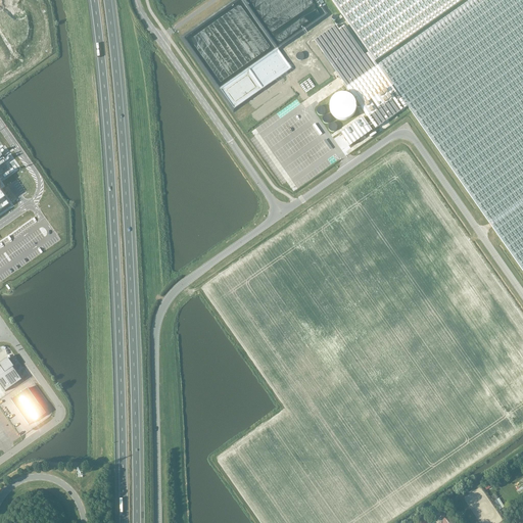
[(331,0),(369,53),(365,56),(343,27),(338,30),(335,26),(314,40),(376,129),(408,106),(522,271),(522,0),(469,0),(377,64),(375,62),(463,0),(331,0)]
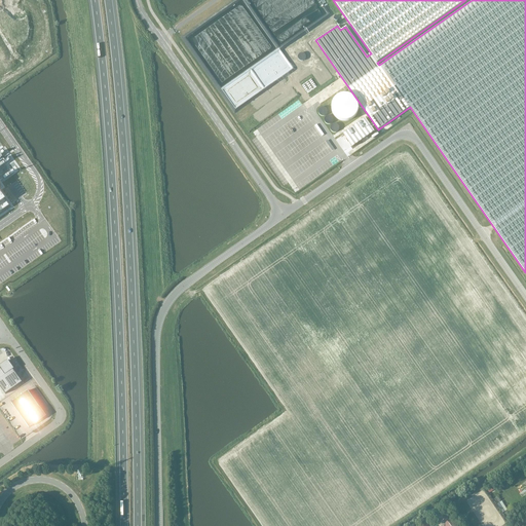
[(298,38),(296,47),(306,49),(308,40),(298,38)]
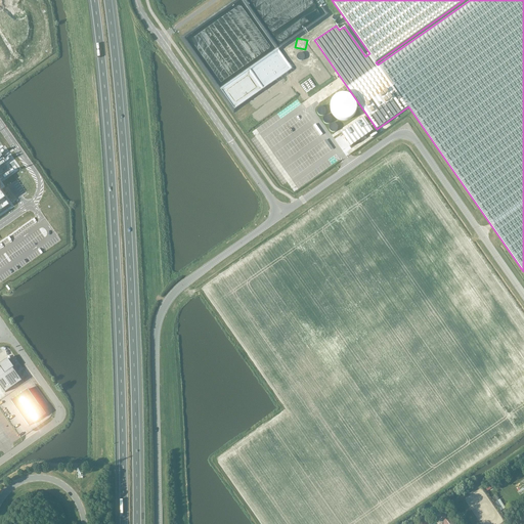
[(275,48),(216,86),(229,106),(289,69),(275,48)]
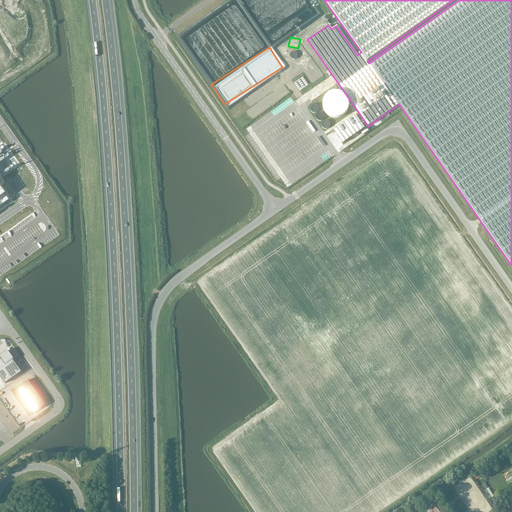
[(346,105),(348,103),(338,89),(337,90),(328,90),(326,92),(325,92),(318,96),(318,107),(324,115),(336,116),(342,111),(342,109),(346,107),(346,105)]
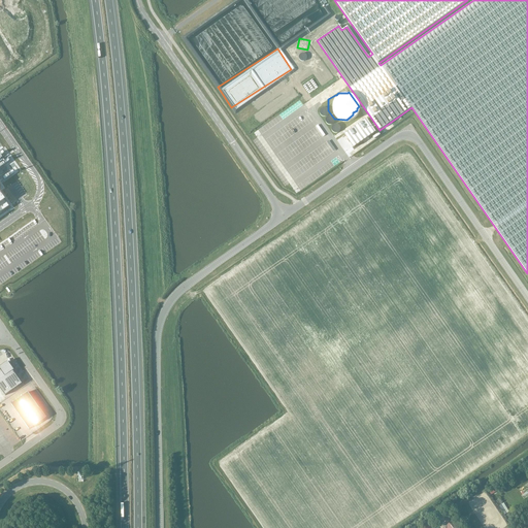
[(366,120),(344,135),(354,147),(375,132),(366,120)]
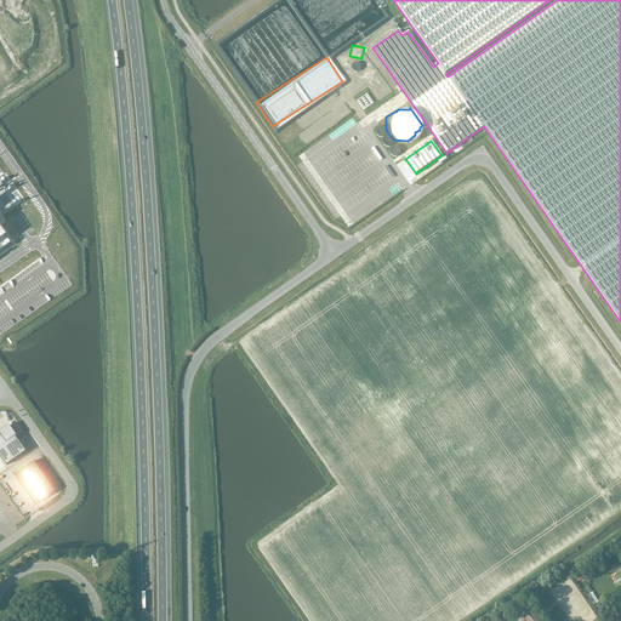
[(301,151),(305,155),(313,149),(309,144),(301,151)]
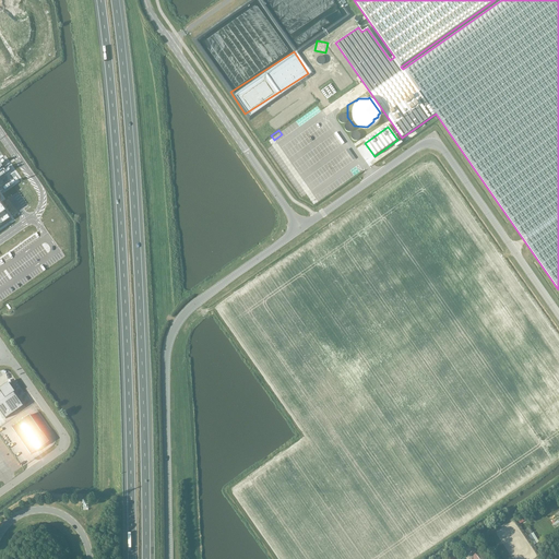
[(0,206),(0,225),(9,219),(0,206)]
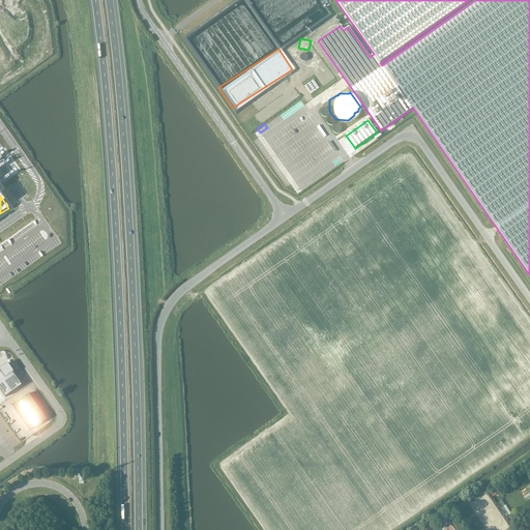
[(0,389),(5,398),(22,385),(13,373),(13,372),(7,362),(0,367),(0,389)]
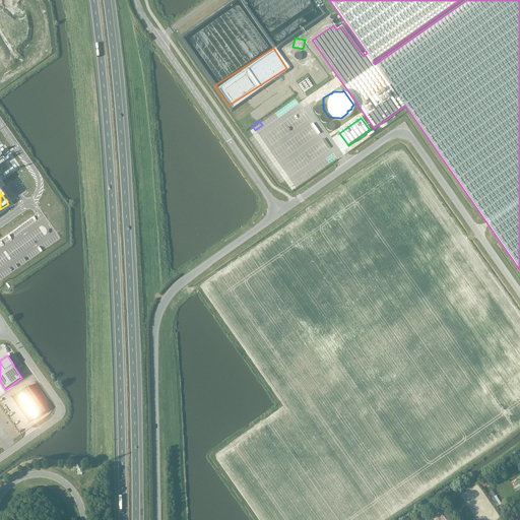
[(38,404),(40,403),(27,386),(11,398),(28,423),(44,412),(38,404)]
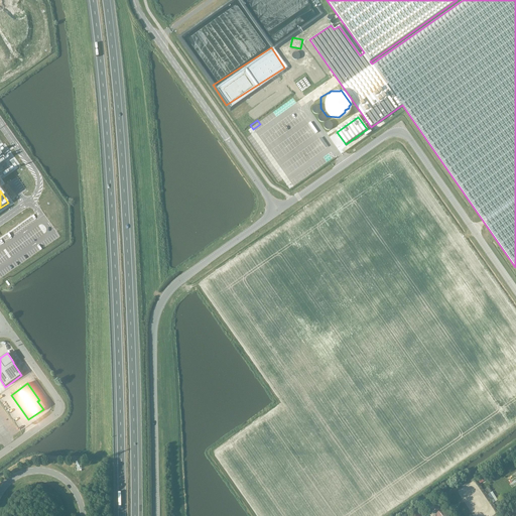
[(493,492),(488,495),(493,503),(498,500),(493,492)]
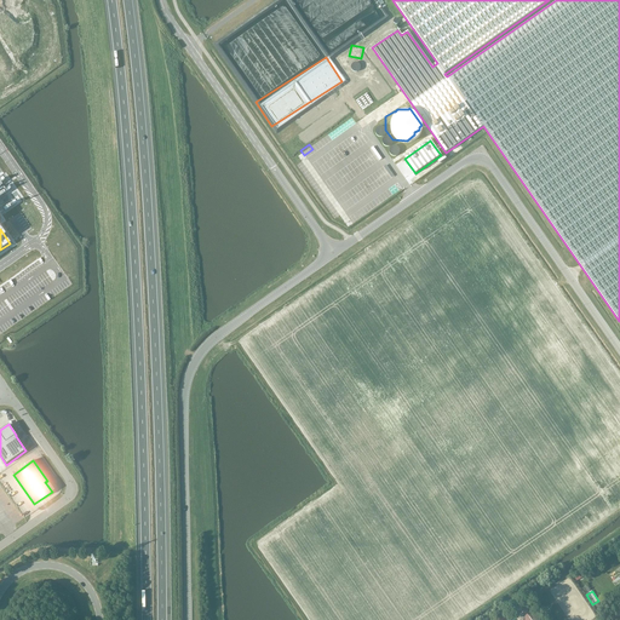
[(521,613),(526,619),(539,619),(530,607),(521,613)]
